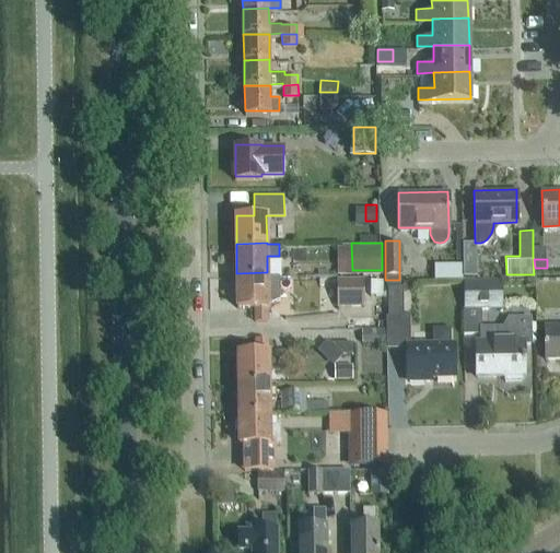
[(433,275),(444,275),(444,260),(433,260),(433,275)]
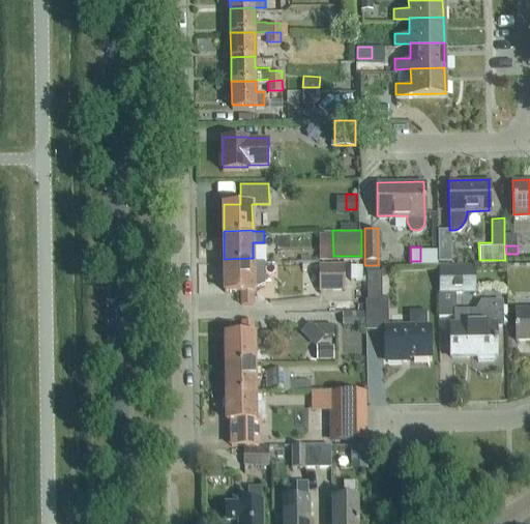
[(264,258),(253,259),(224,259),(225,290),(241,289),(241,302),(253,302),(253,289),(254,289),(253,287),(264,281),(264,258)]
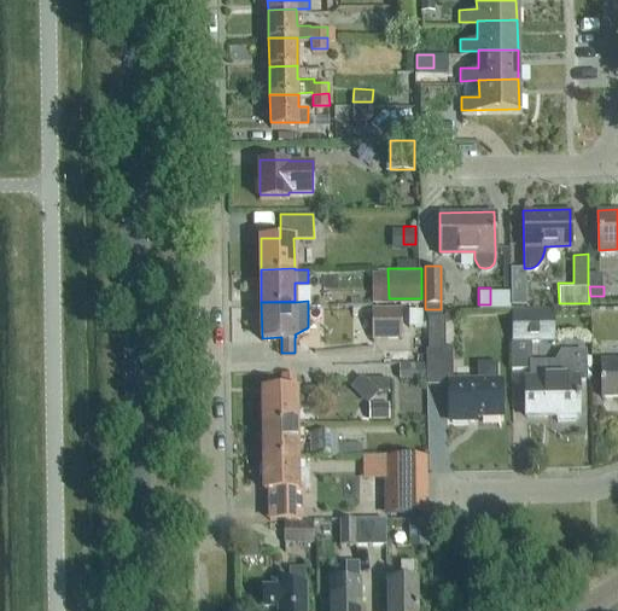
[(402,335),(401,320),(401,302),(371,303),(372,335),(402,335)]
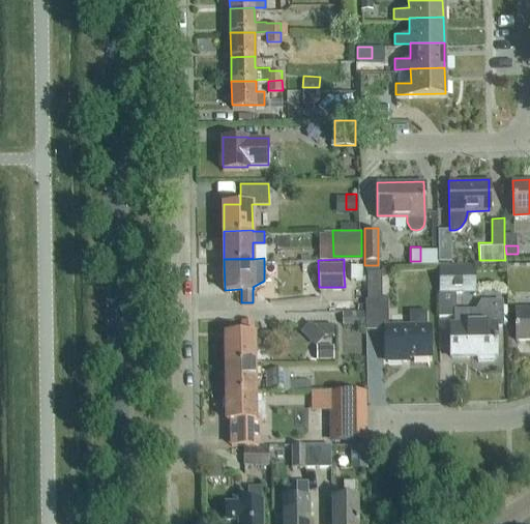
[(476,289),(475,261),(439,262),(439,290),(476,289)]
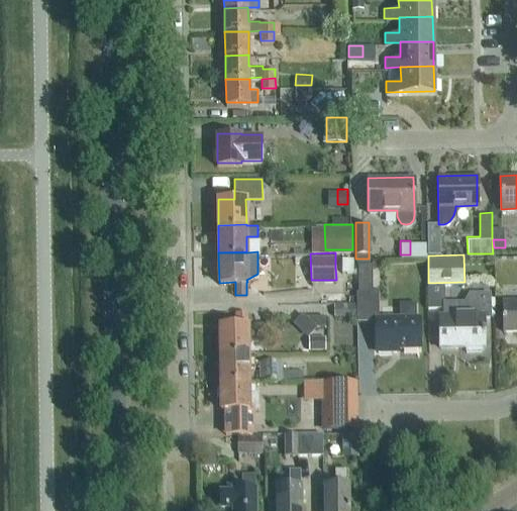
[(370,291),(370,262),(356,262),(356,291),(370,291)]
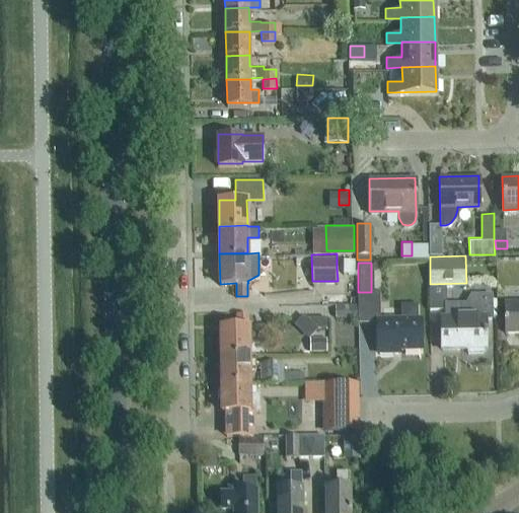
[(484,345),(487,345),(486,315),(492,314),(492,312),(492,296),(491,292),(472,292),(466,301),(446,301),(446,314),(441,314),(441,345),(467,345),(467,350),(484,349),(484,345)]
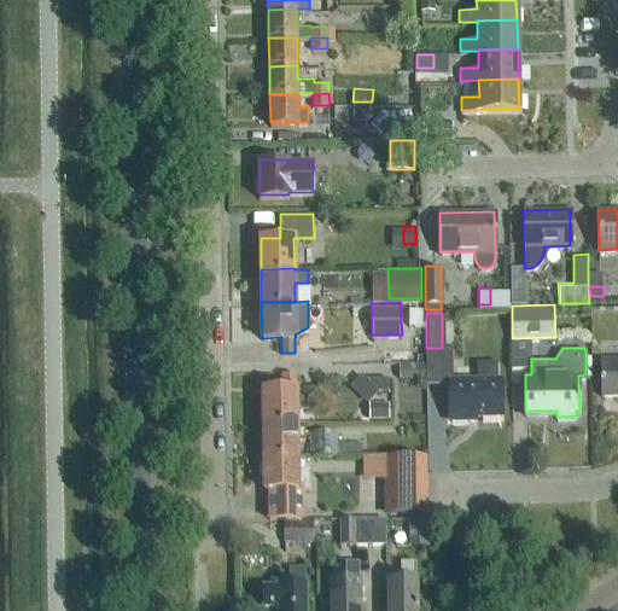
[(601,391),(617,391),(617,355),(601,356),(601,391)]
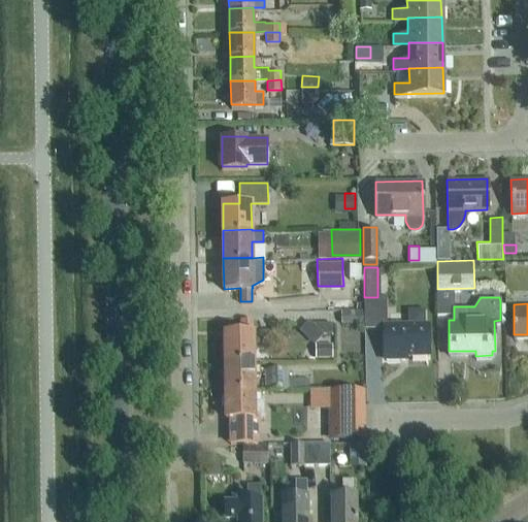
[(384,352),(386,352),(386,356),(401,356),(401,352),(429,352),(428,321),(425,321),(425,305),(407,306),(408,321),(384,322),(384,352)]
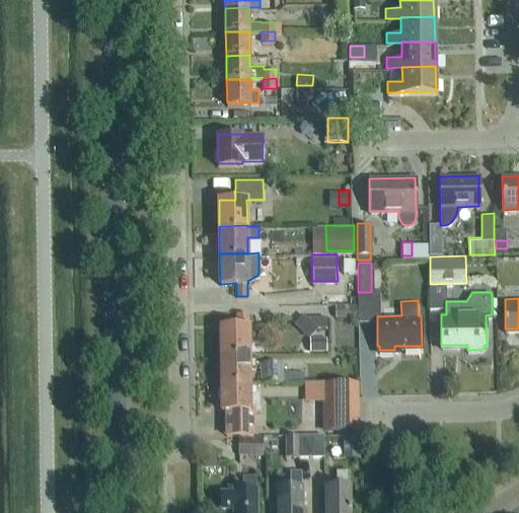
[(356,303),(334,304),(335,314),(356,313),(356,303)]
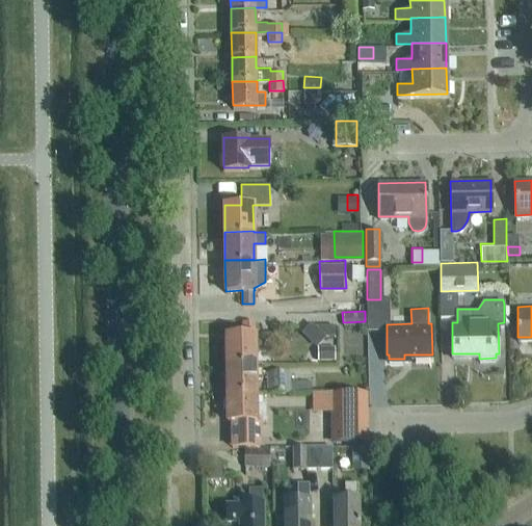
[(225,334),(227,362),(255,362),(255,333),(254,333),(254,321),(242,321),(243,334),(225,334)]
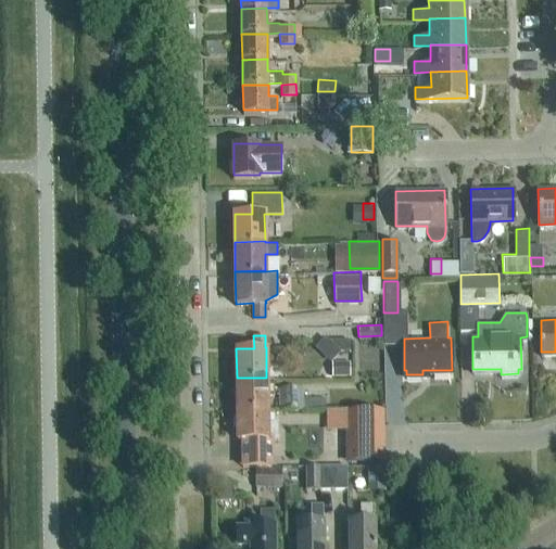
[(350,336),(328,336),(340,347),(350,347),(350,336)]
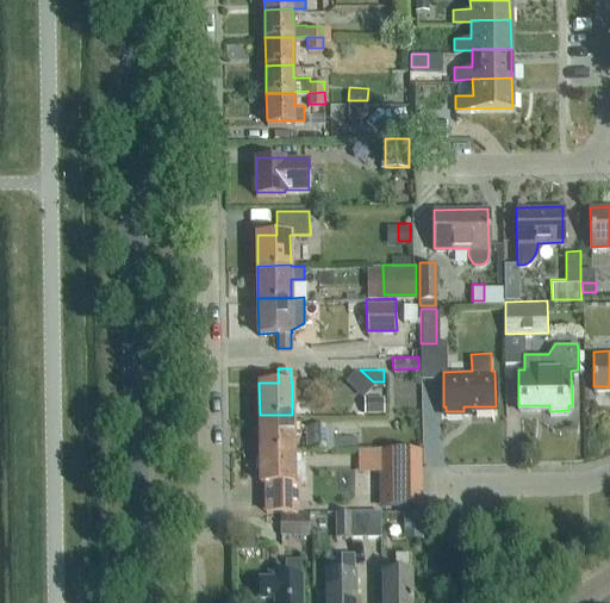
[(384,393),(363,393),(363,411),(384,411),(384,393)]
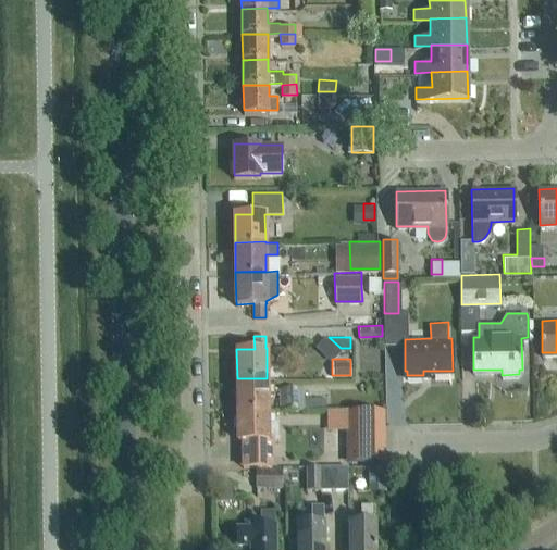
[(276,377),(267,378),(237,378),(237,409),(269,408),(268,394),(276,394),(276,377)]
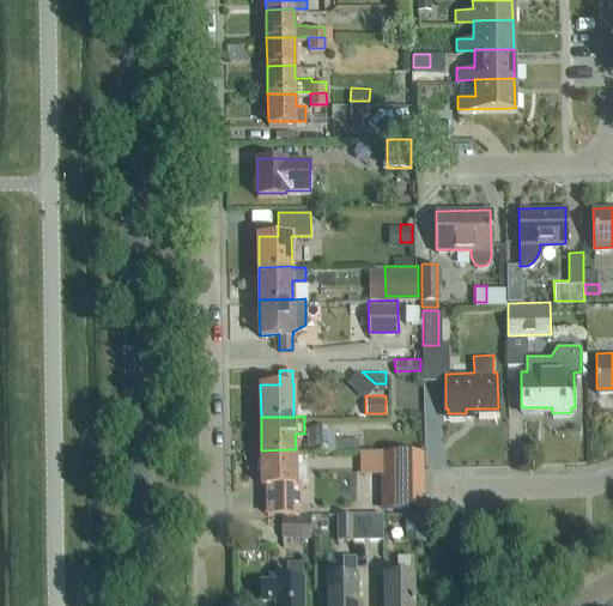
[(359,435),(334,435),(334,425),(308,425),(308,449),(334,449),(334,448),(359,448),(359,435)]
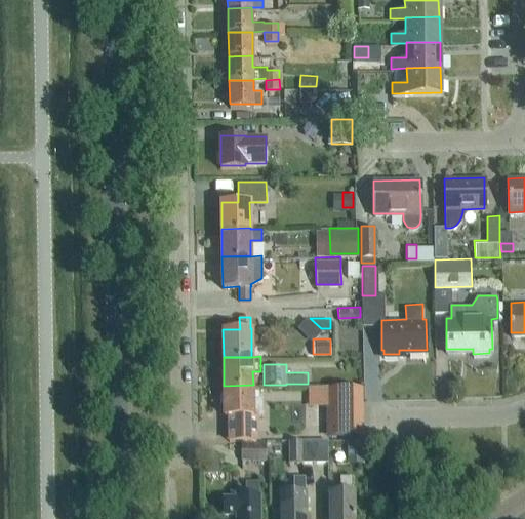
[(359,384),(328,385),(329,433),(360,433),(359,384)]
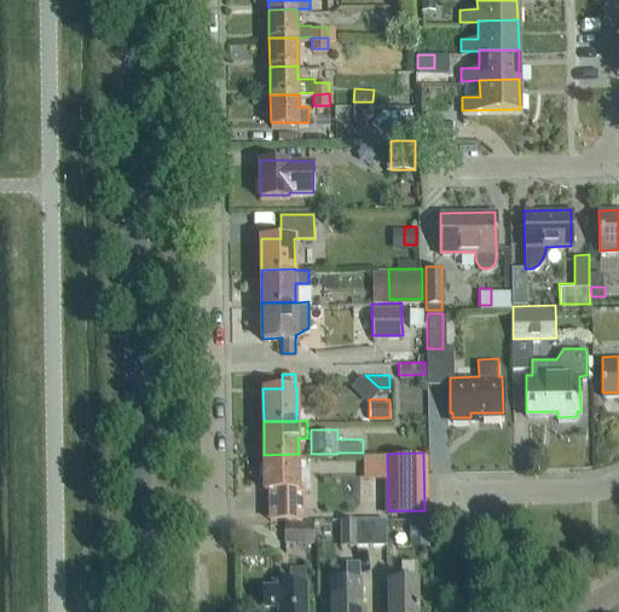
[(299,467),(299,454),(264,455),(265,488),(270,488),(271,518),(304,517),(302,486),(310,486),(310,467),(299,467)]
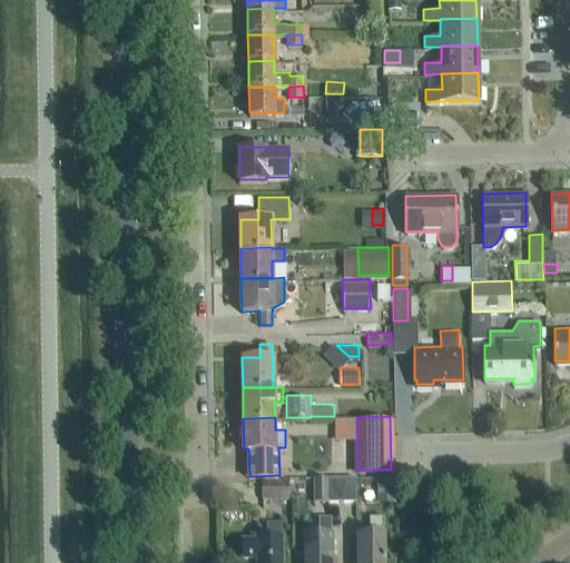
[(394,500),(394,475),(380,475),(380,500),(394,500)]
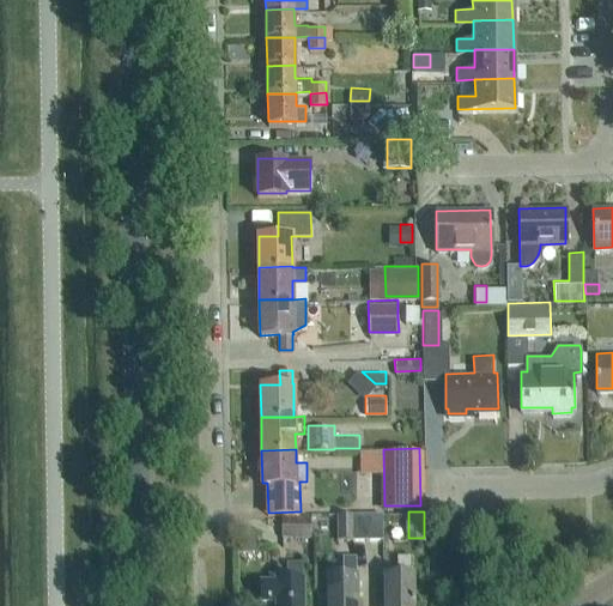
[(281,513),(281,533),(310,533),(310,514),(281,513)]
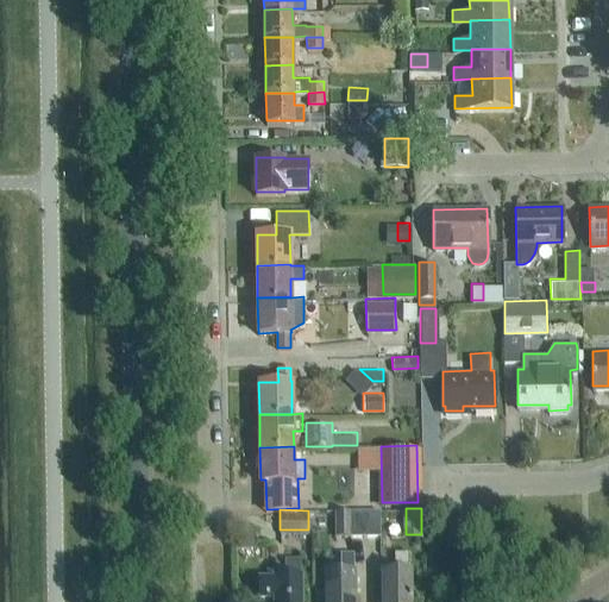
[(350,534),(350,509),(336,509),(336,534),(350,534)]
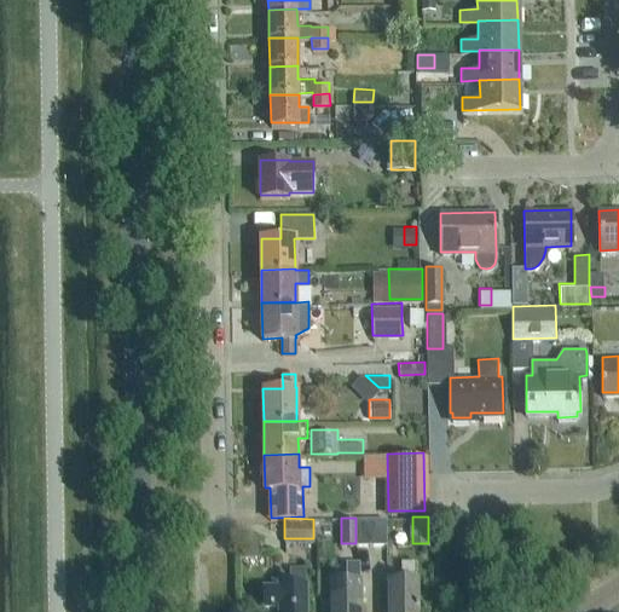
[(356,518),(356,543),(371,542),(371,518),(356,518)]
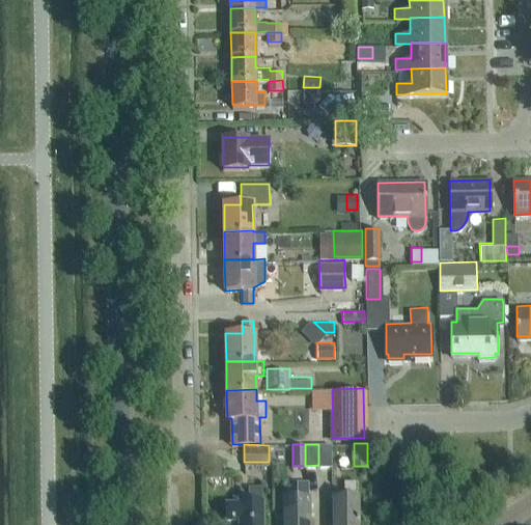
[(318,444),(318,465),(332,465),(332,444),(318,444)]
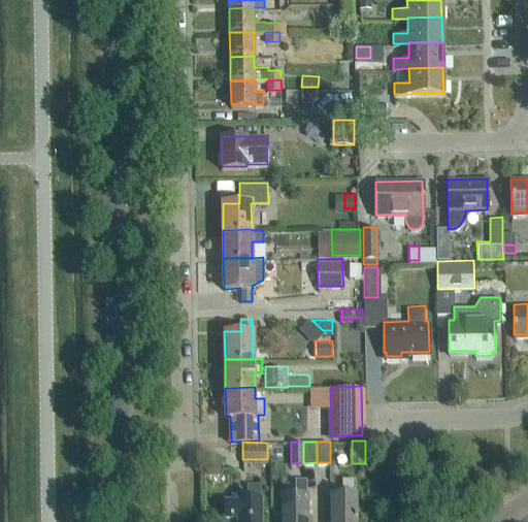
[(331,521),(356,521),(356,492),(355,492),(355,476),(341,476),(342,492),(331,492),(331,521)]
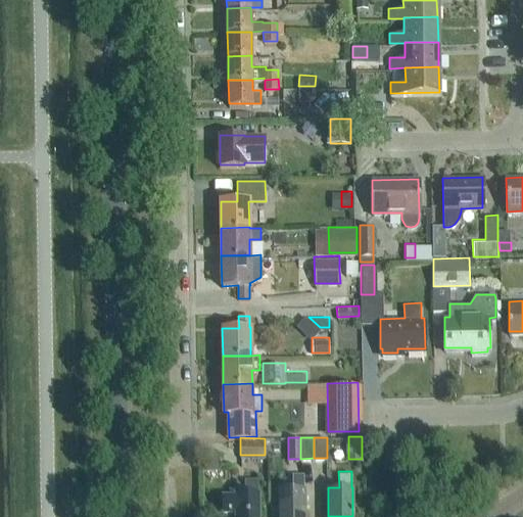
[(279,516),(303,516),(304,487),(303,487),(303,472),(292,472),(292,488),(279,488),(279,516)]
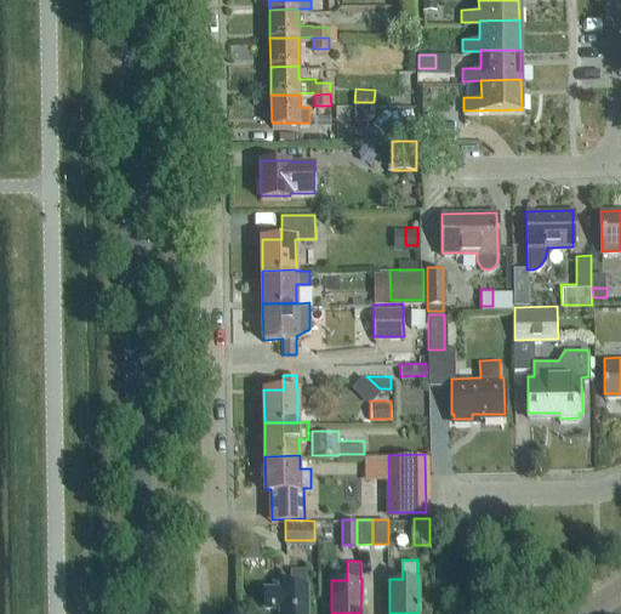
[(265,606),(279,606),(279,613),(307,613),(307,584),(306,566),(290,566),(291,584),(279,584),(279,586),(265,586),(265,606)]
